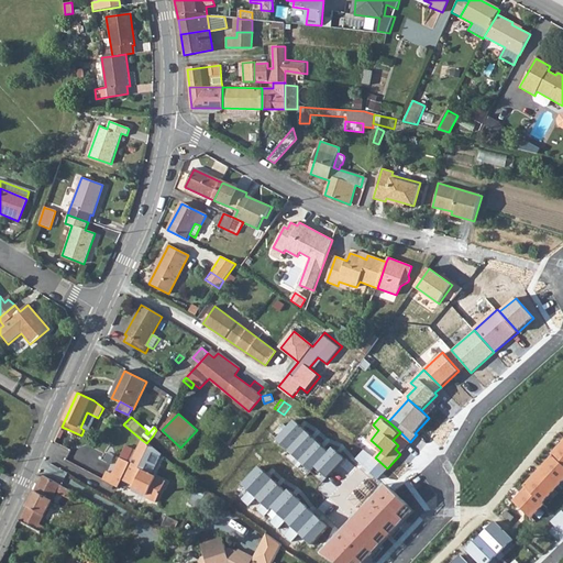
[(277,439),(289,450),(307,431),(295,420),(277,439)]
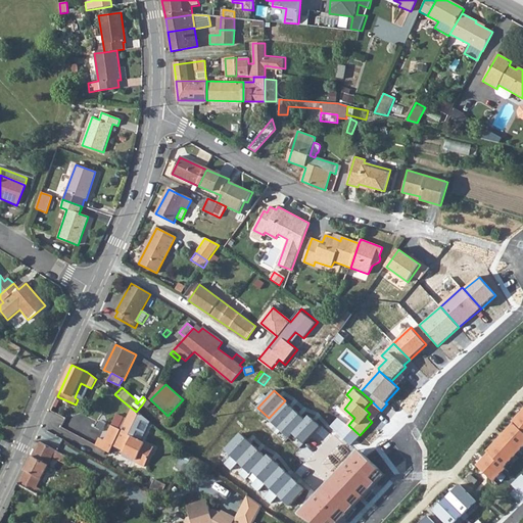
[(142,405),(146,408),(150,403),(145,399),(142,405)]
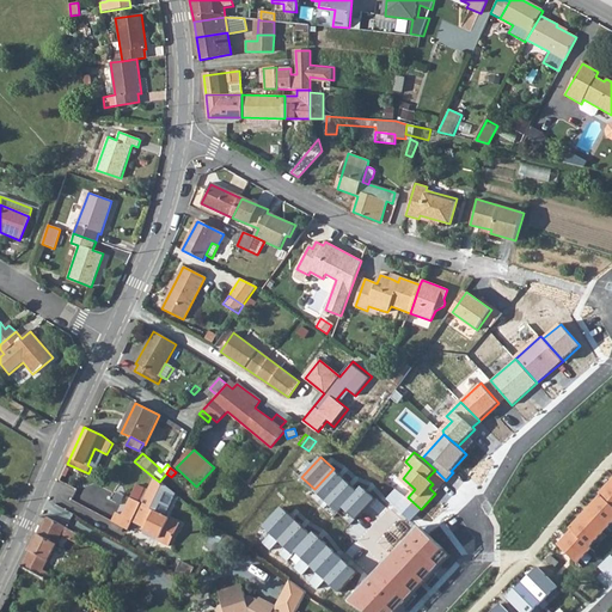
[(314,489),(326,501),(346,479),(334,469),(314,489)]
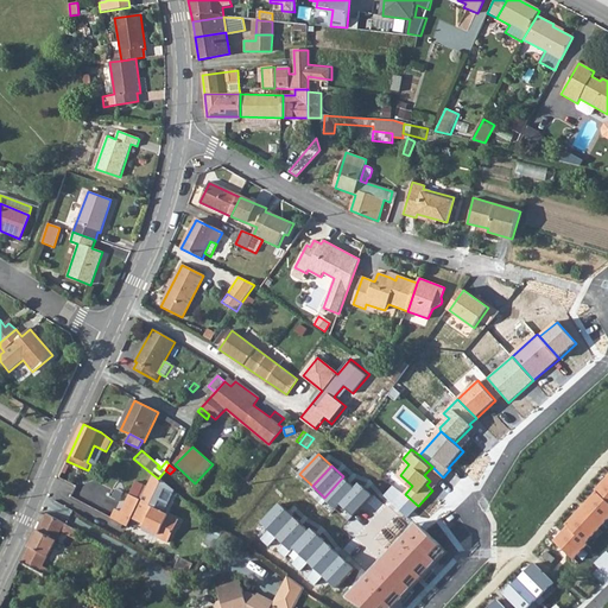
[(132,518),(139,523),(153,495),(160,481),(158,479),(153,475),(146,489),(141,500),(132,518)]
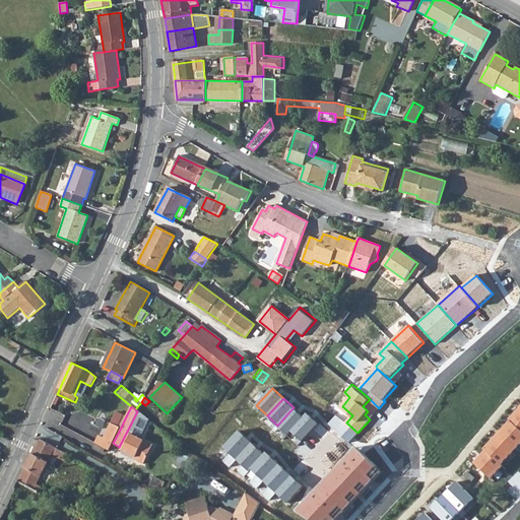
[(291,431),(304,417),(294,407),(277,426),(287,436),(291,431)]
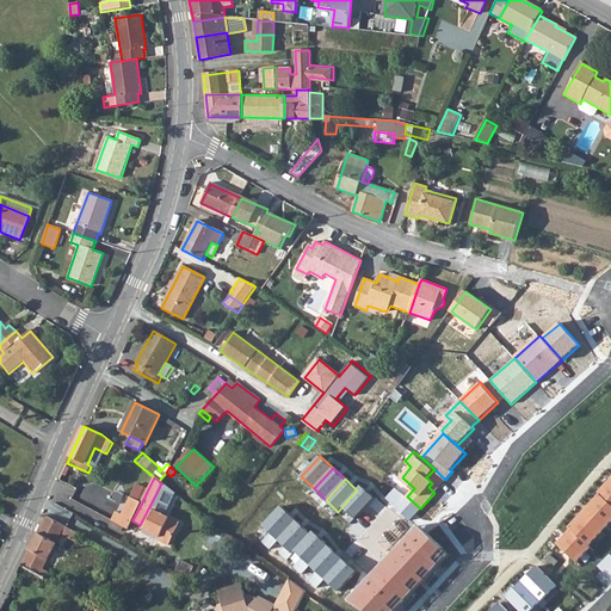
[(573,530),(557,543),(579,563),(592,550),(590,548),(610,525),(610,481),(600,493),(602,498),(584,517),(573,530)]
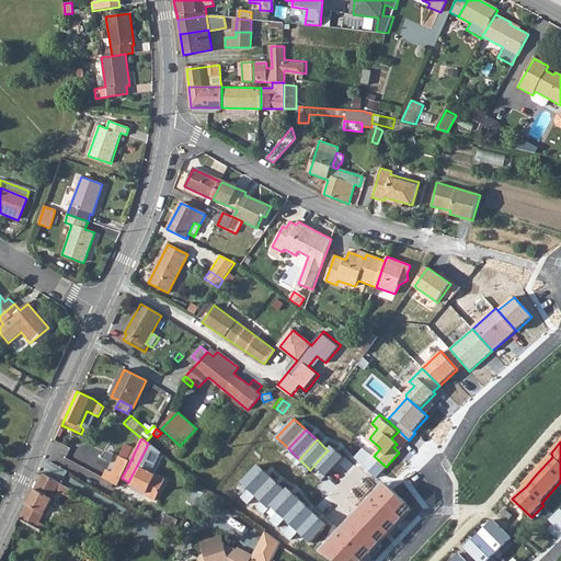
[(128,482),(134,484),(133,488),(146,494),(145,497),(156,502),(165,481),(152,474),(161,455),(148,444),(141,457),(128,482)]
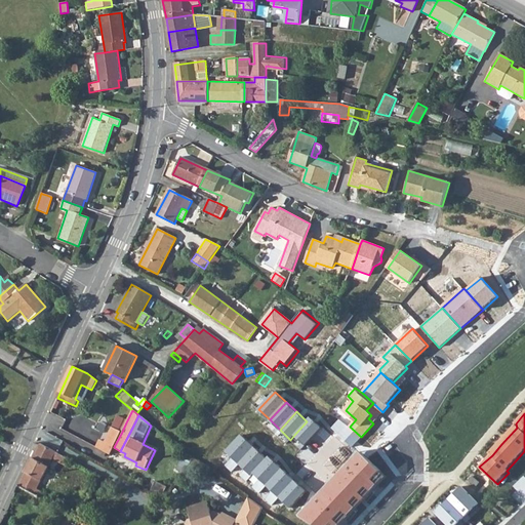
[(307,421),(294,435),(306,446),(322,429),(311,417),(307,421)]
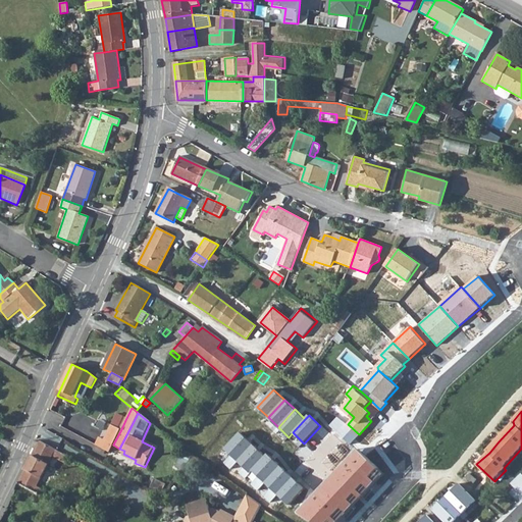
[(359,434),(348,424),(337,416),(330,425),(351,442),(359,434)]
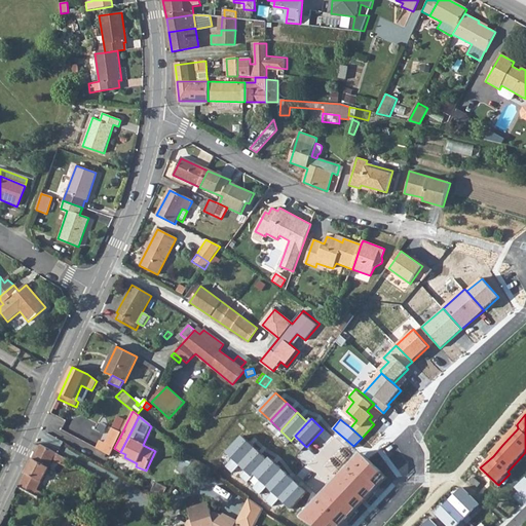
[(106,444),(114,448),(122,433),(113,427),(106,444)]
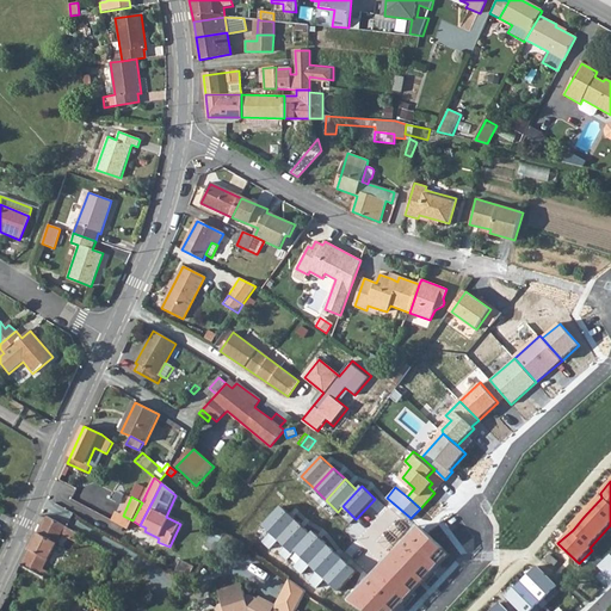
[(264,542),(271,548),(278,541),(279,539),(296,520),(283,508),(265,528),(272,534),(264,542)]
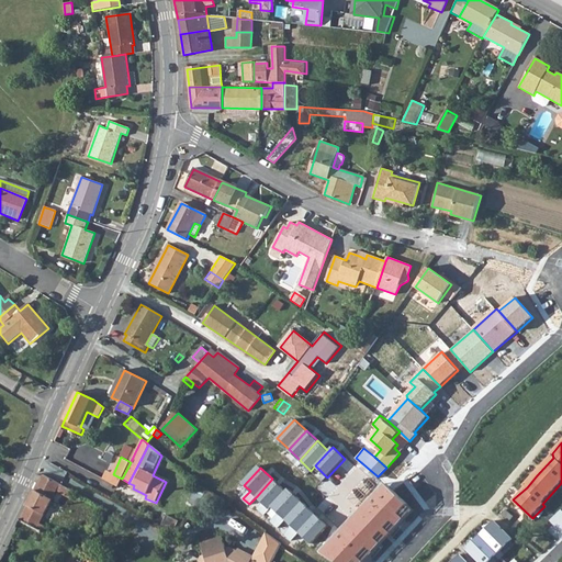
[(102,478),(117,486),(122,479),(113,474),(105,471),(102,478)]
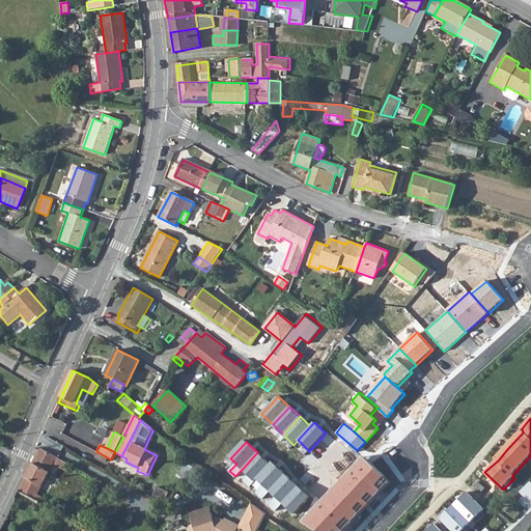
[(19,493),(39,504),(43,506),(47,500),(37,495),(53,465),(56,457),(39,448),(19,493)]
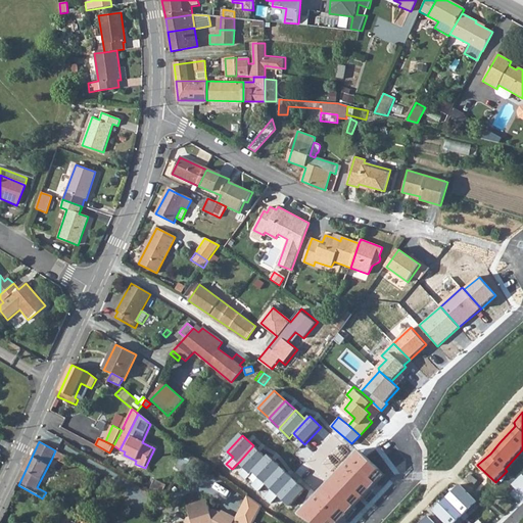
[(253,445),(239,462),(252,474),(253,473),(267,459),(253,445)]
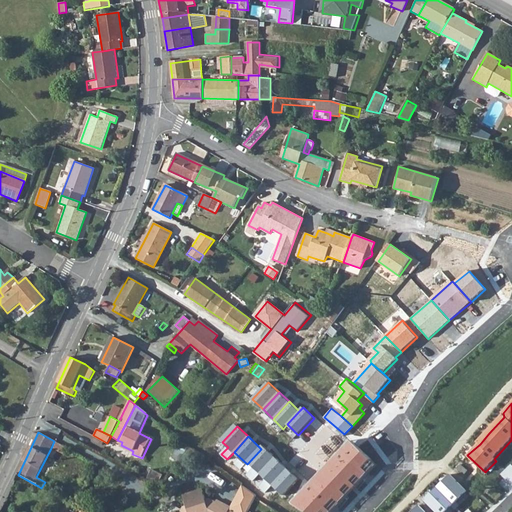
[(51,448),(64,455),(68,448),(54,441),(51,448)]
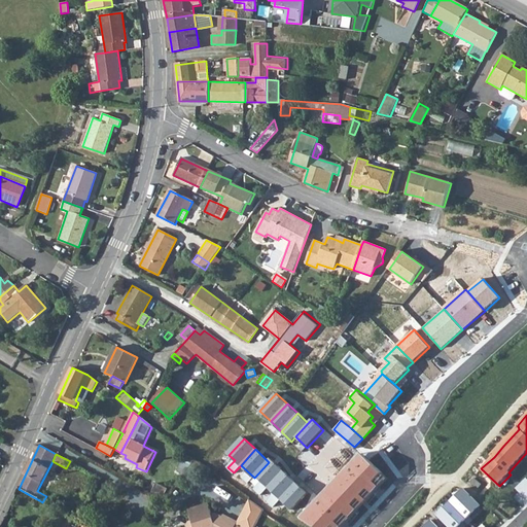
[(361,454),(302,518),(315,526),(342,526),(389,479),(361,454)]
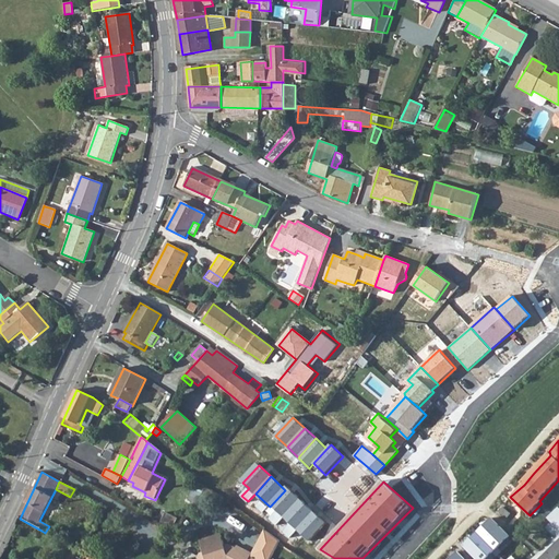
[(271,519),(277,525),(284,518),(300,500),(287,488),(285,490),(271,506),(277,511),(271,519)]
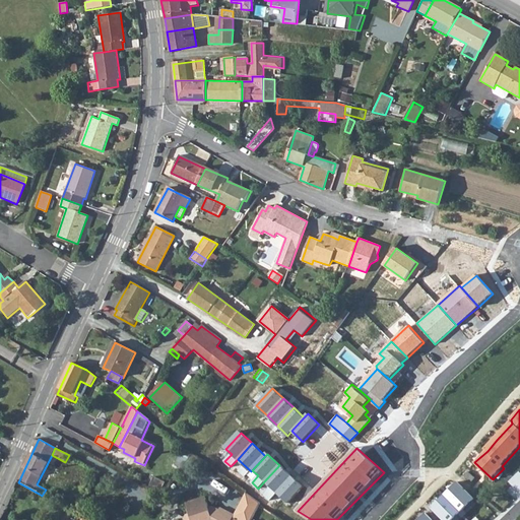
[(264,494),(270,500),(276,493),(291,476),(279,465),(264,481),(270,486),(264,494)]
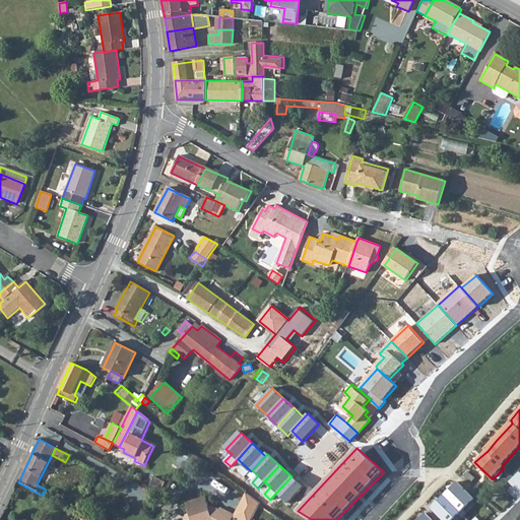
[(291,476),(276,493),(286,503),(303,488),(291,476)]
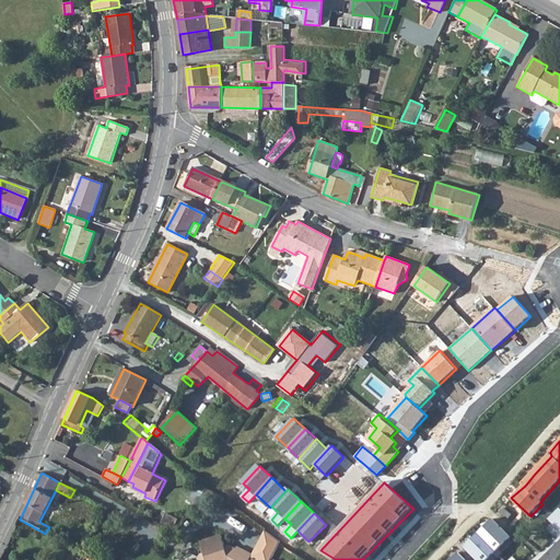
[(167,517),(162,526),(173,534),(179,525),(167,517)]
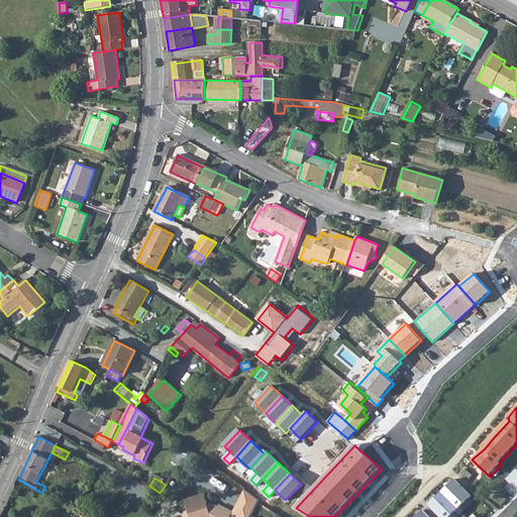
[(14,488),(33,499),(38,491),(18,480),(14,488)]
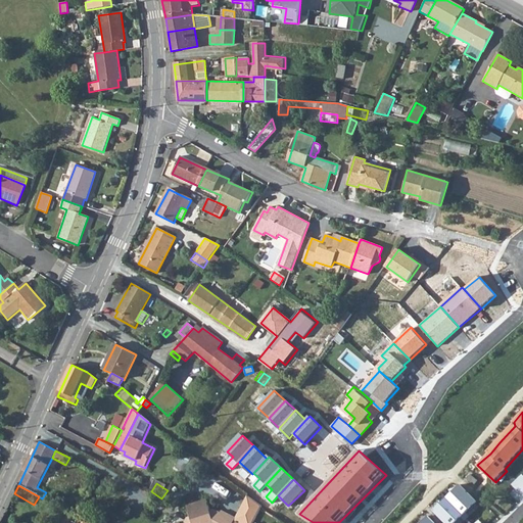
[(460,485),(432,511),(444,522),(456,522),(477,501),(460,485)]
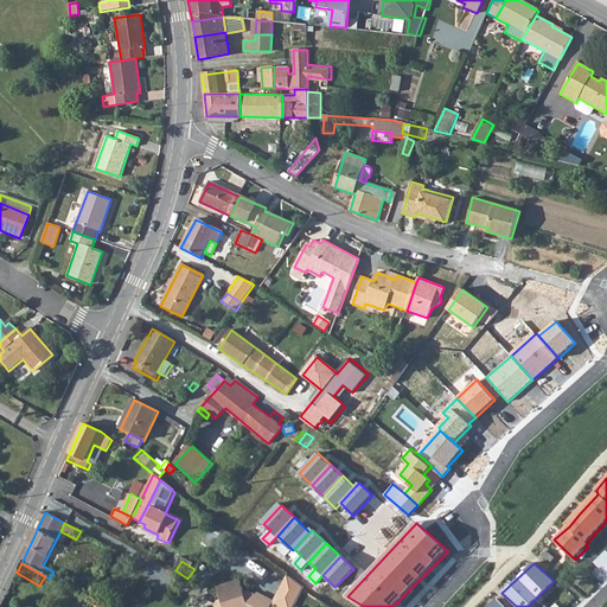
[(287,575),(273,602),(272,605),(275,606),(293,606),(302,587),(287,575)]
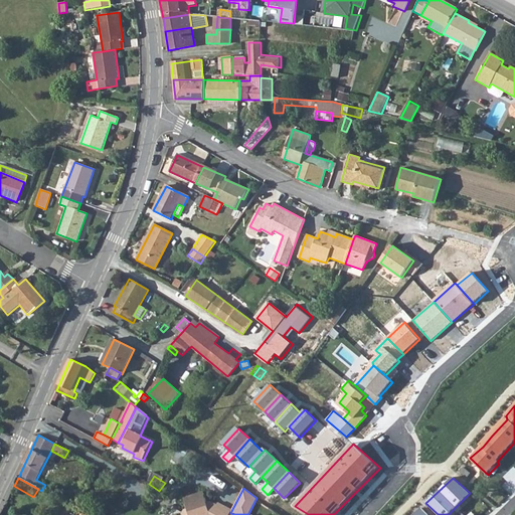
[(233,514),(230,513),(231,511),(218,504),(218,506),(211,502),(208,502),(205,491),(186,496),(189,508),(184,514),(177,514),(175,514),(174,514),(233,514)]
